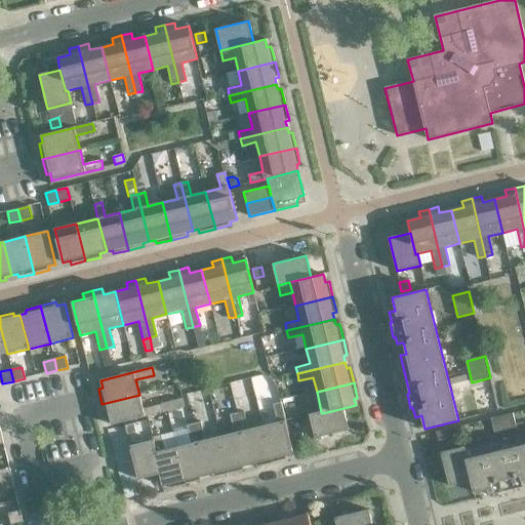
[(143,409),(139,395),(102,404),(106,418),(110,417),(112,426),(163,412),(161,404),(143,409)]
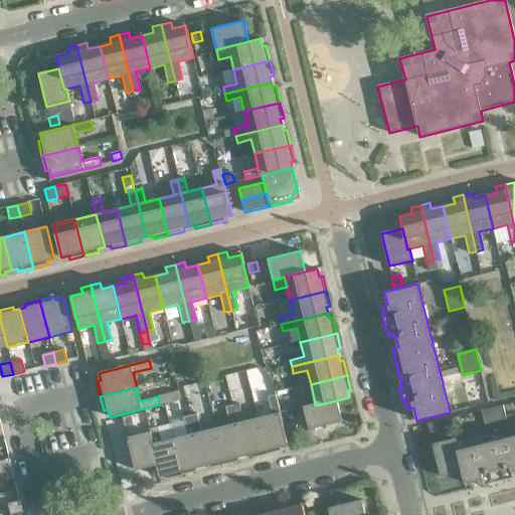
[(272,414),(258,417),(267,455),(282,451),(281,448),(288,446),(276,394),(268,396),(272,414)]
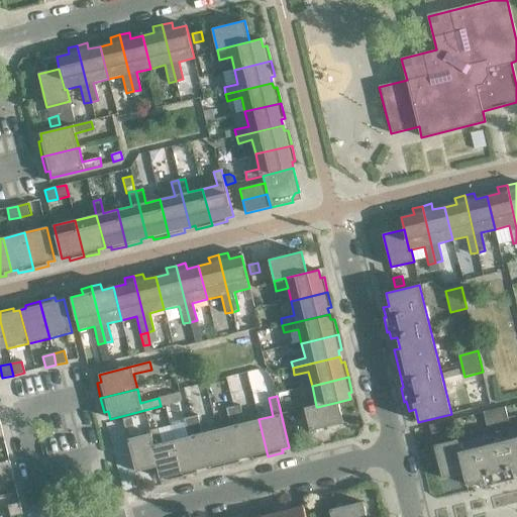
[(343,423),(338,402),(317,407),(316,406),(305,408),(310,431),(343,423)]
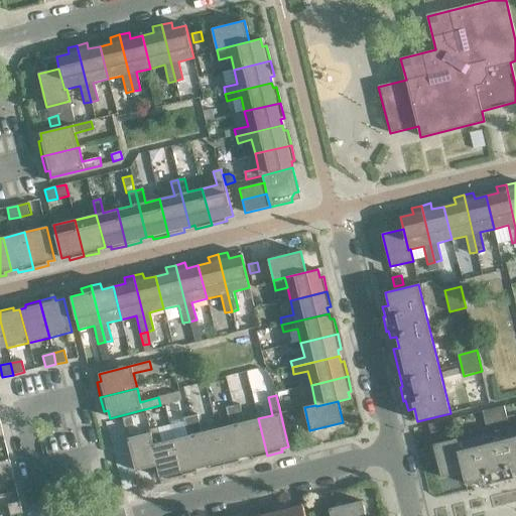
[(240,404),(233,406),(245,458),(251,456),(252,460),(267,456),(258,418),(244,422),(240,404)]
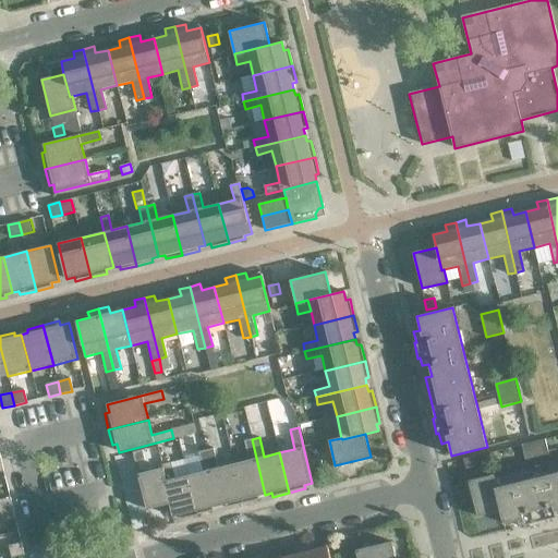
[(265,495),(252,439),(244,441),(249,460),(233,464),(243,505),(259,500),(258,496),(265,495)]
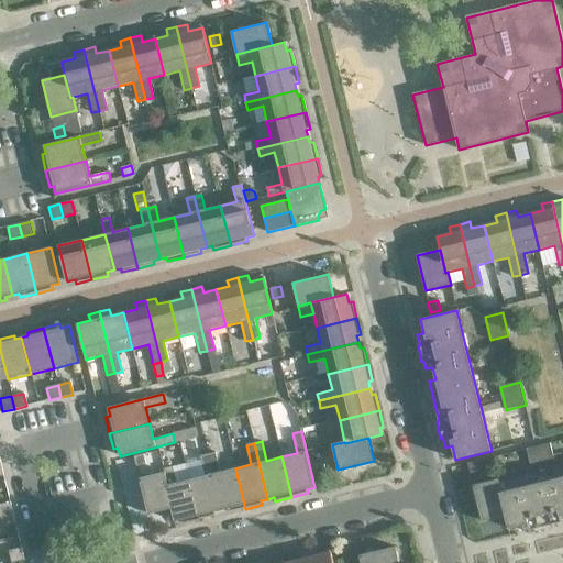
[(555,464),(550,443),(527,449),(532,470),(555,464)]
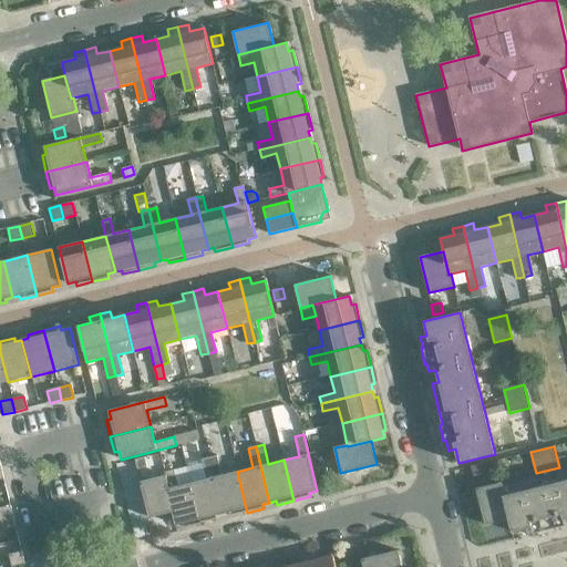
[(217,456),(209,457),(223,514),(229,513),(230,516),(247,513),(237,472),(222,475),(217,456)]
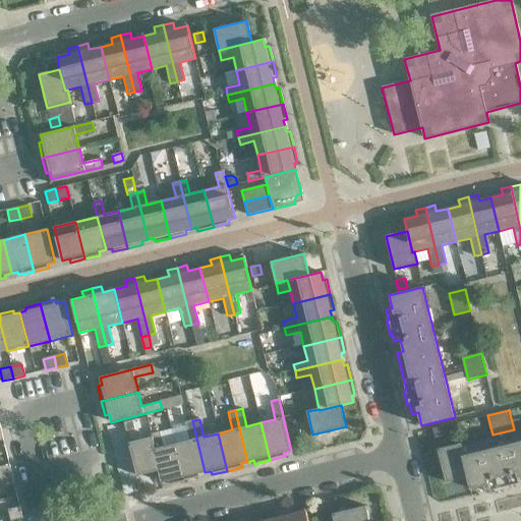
[(124,422),(126,431),(134,429),(132,420),(124,422)]
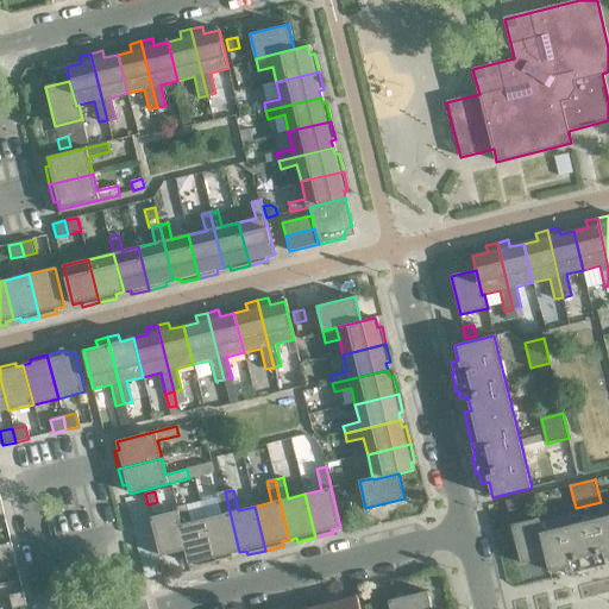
[(239,552),(225,491),(217,494),(221,514),(205,519),(215,563),(233,558),(232,553),(239,552)]
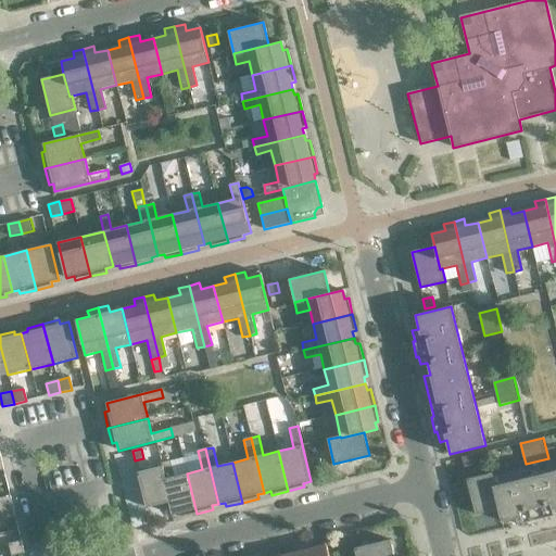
[(474,465),(471,455),(462,457),(465,467),(474,465)]
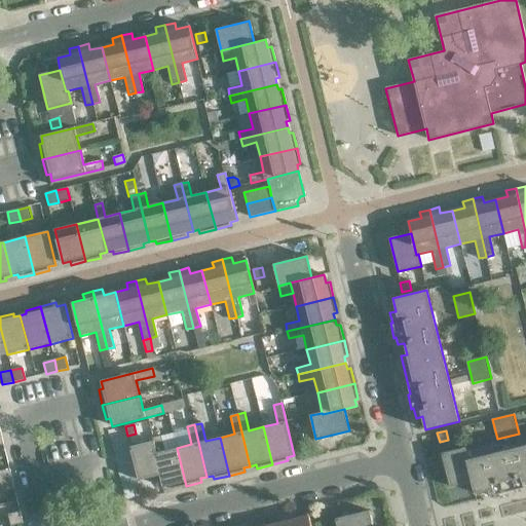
[(294,435),(296,444),(304,442),(302,433),(294,435)]
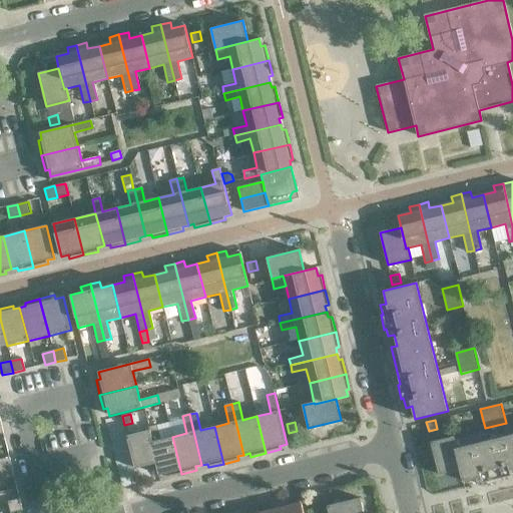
[(148,427),(149,430),(157,463),(155,464),(158,476),(165,474),(166,477),(181,474),(172,437),(160,440),(157,425),(148,427)]
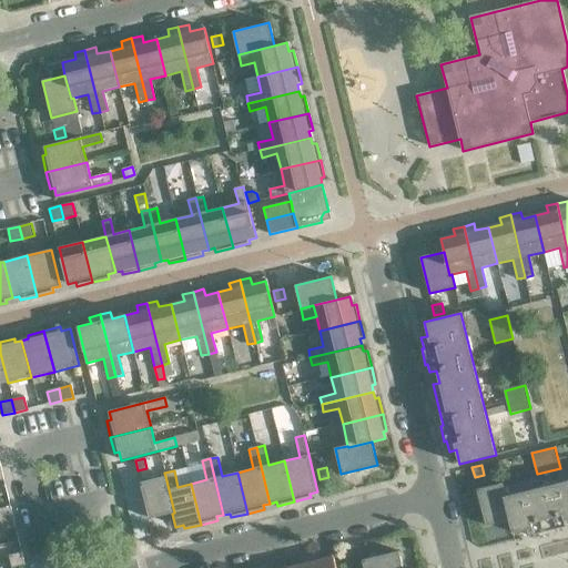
[(174,513),(165,476),(140,483),(150,519),(172,514),(174,513)]
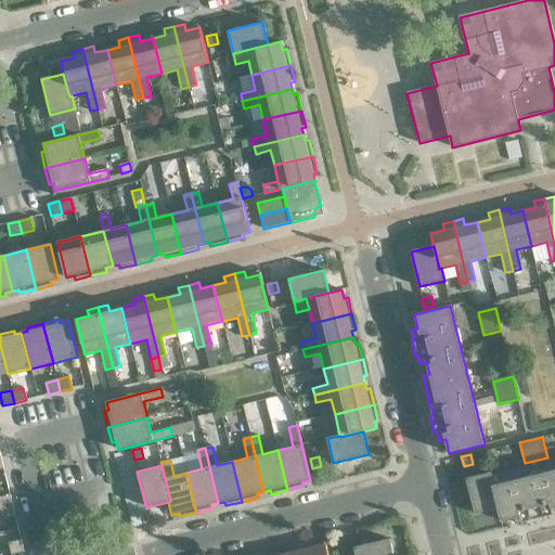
[(554,469),(495,486),(501,507),(498,508),(501,520),(515,517),(516,524),(527,521),(528,524),(543,520),(542,517),(550,516),(549,510),(554,507),(554,469)]
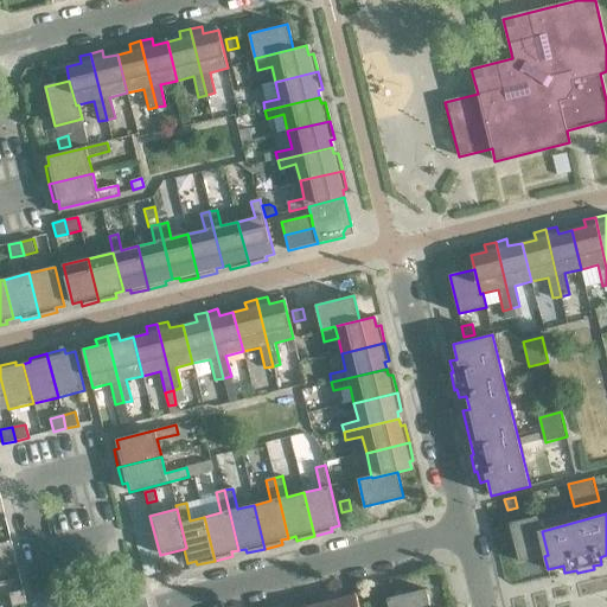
[(519,562),(544,556),(548,555),(542,531),(537,516),(510,523),(519,562)]
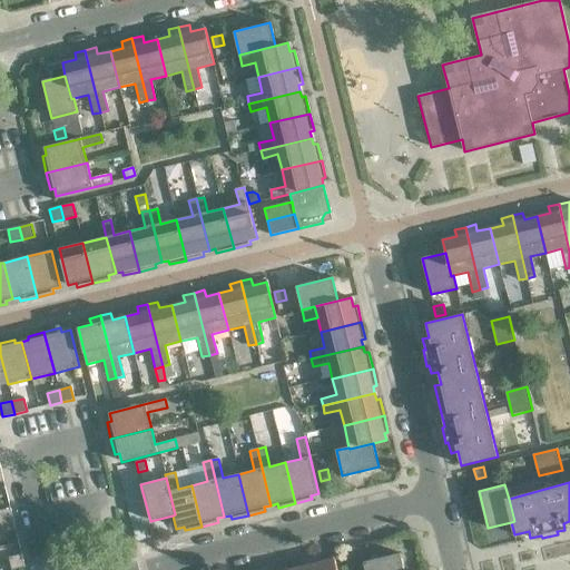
[(0,521),(12,519),(10,509),(0,510),(0,521)]
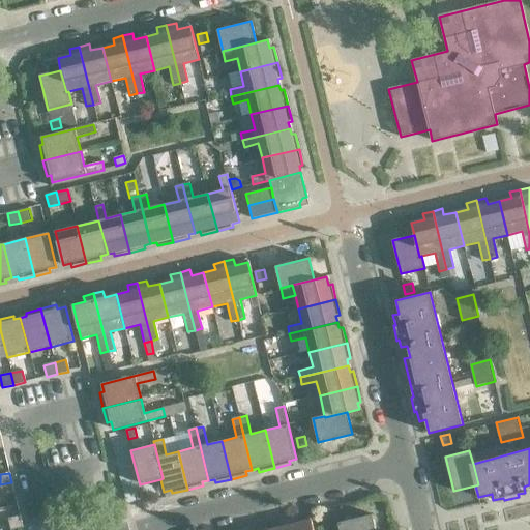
[(15,493),(11,482),(0,484),(0,487),(2,495),(15,493)]
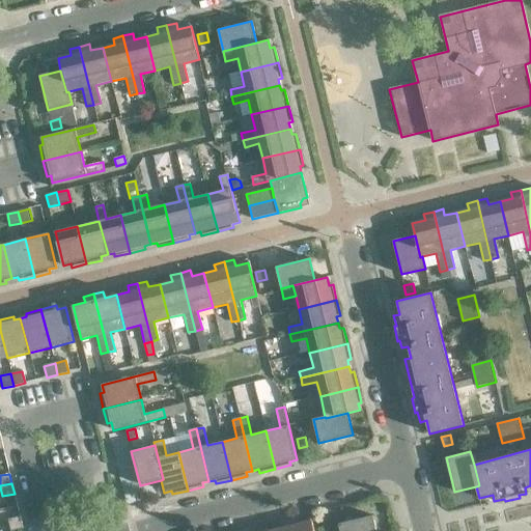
[(338,524),(340,530),(376,530),(373,515),(338,524)]
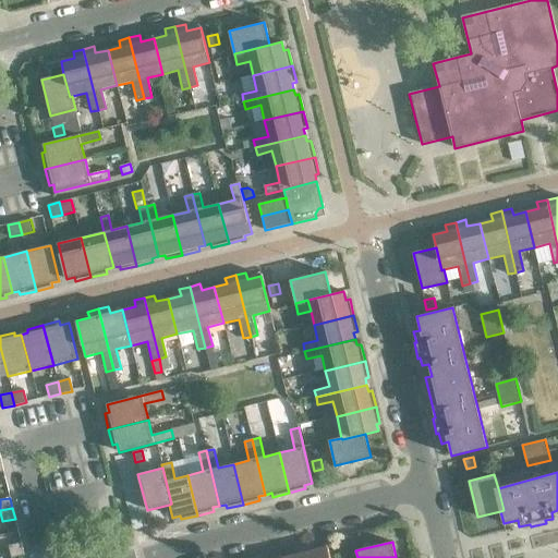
[(24,555),(21,543),(8,546),(11,557),(24,555)]
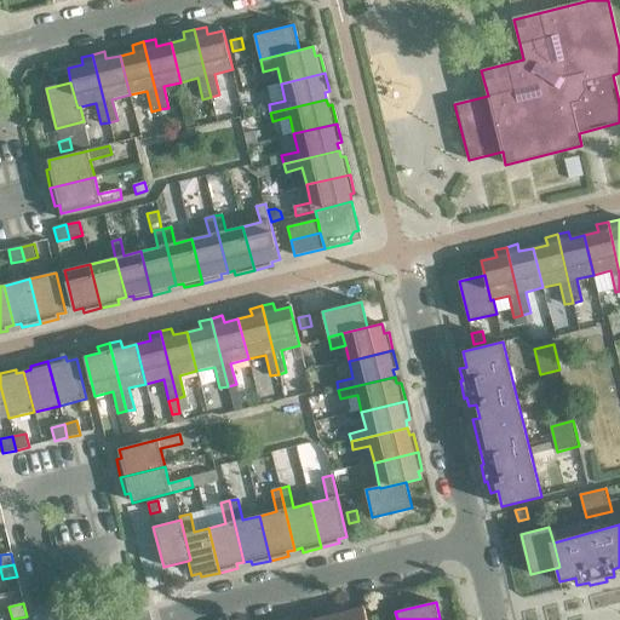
[(349,610),(348,603),(336,606),(339,619),(367,619),(363,607),(349,610)]
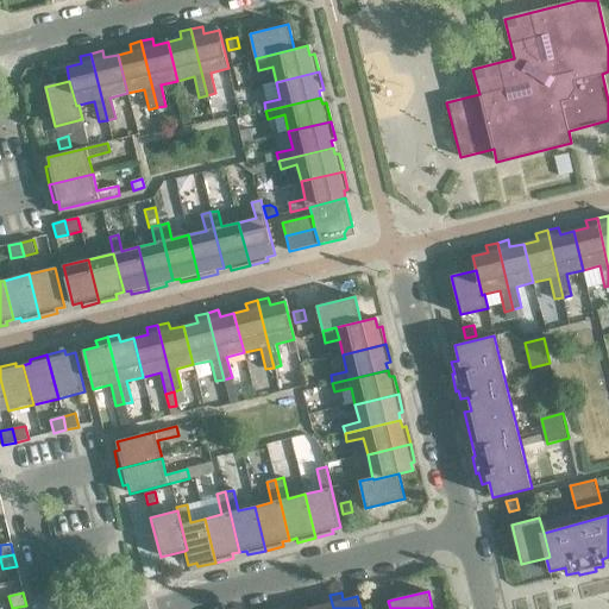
[(333,608),(330,595),(319,598),(320,606),(307,608),(306,608),(333,608)]
